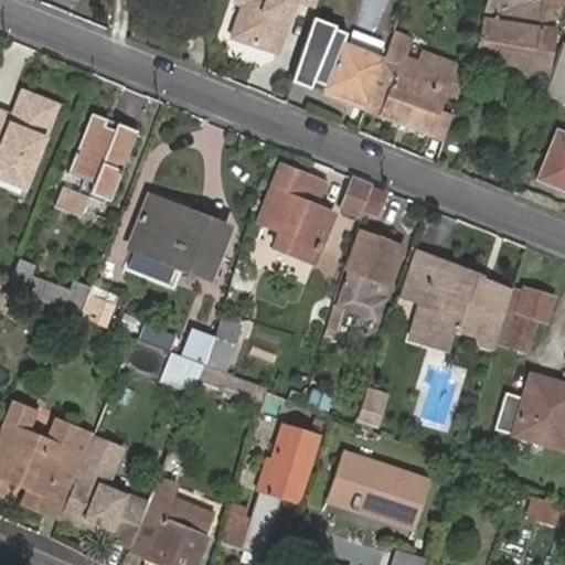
[(236,0),(236,1),(244,3),(232,35),(278,52),(296,0),(317,8),(319,0),(236,0)]
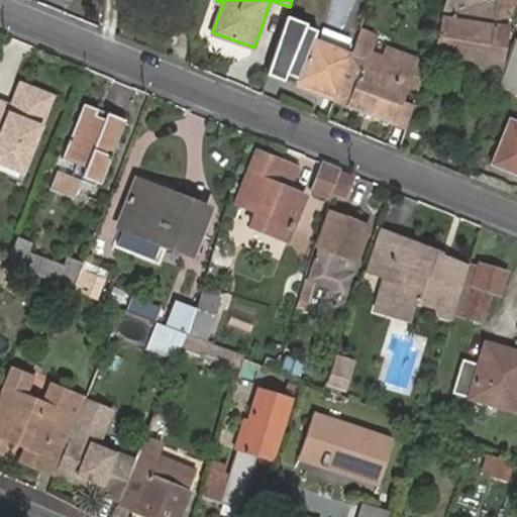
[(516,0),(487,0),(482,2),(448,13),(437,55),(488,64),(505,67),(511,28),(495,25),(496,19),(516,13),(516,0)]
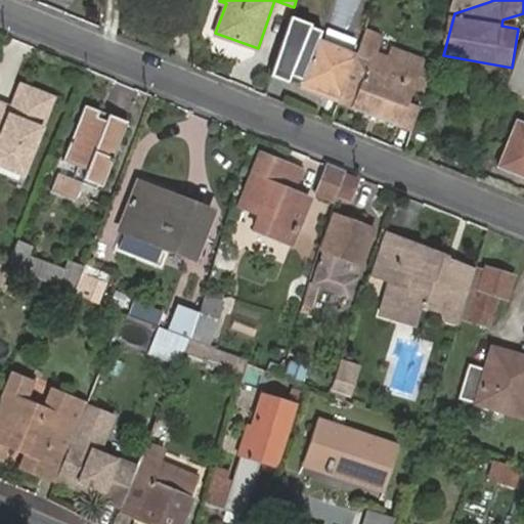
[(454,13),(488,2),(487,0),(453,0),(449,14),(454,13)]
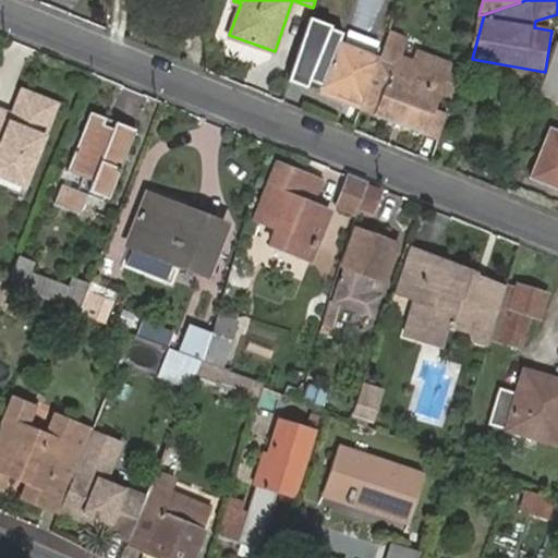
[(311,15),(289,79),(313,87),(325,55),(328,45),(340,49),(342,43),(346,33),(329,27),(331,22),(311,15)]
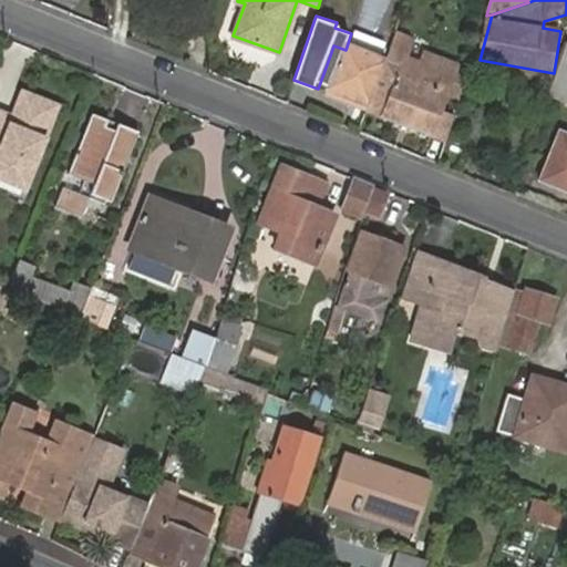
[(445,137),(454,112),(443,109),(460,64),(423,51),(419,60),(410,57),(415,44),(411,37),(397,32),(388,58),(371,101),(369,107),(368,109),(445,137)]
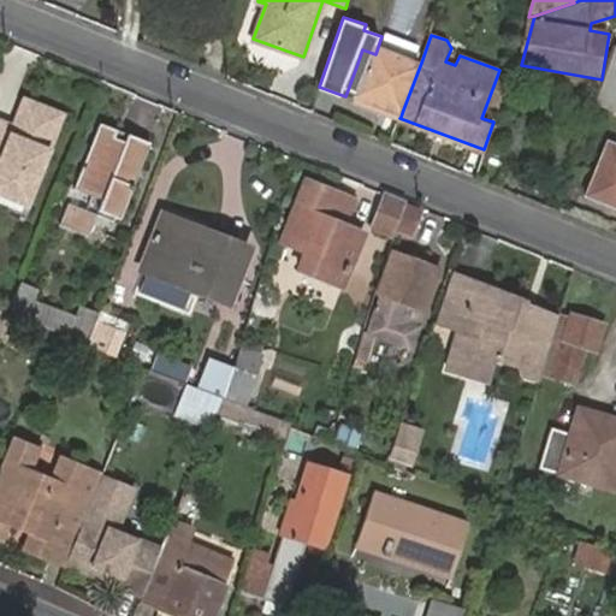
[(615,46),(597,102),(606,107),(615,78),(615,46)]
